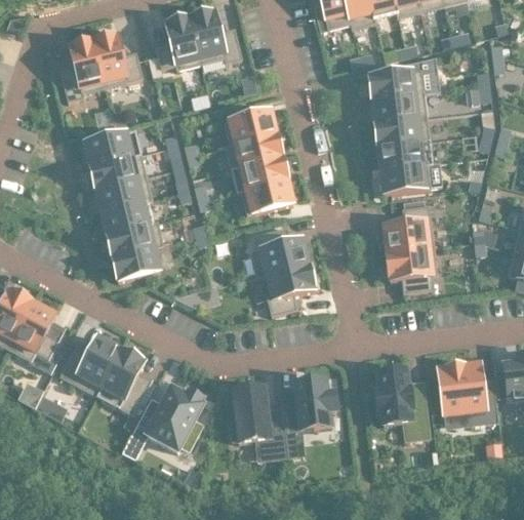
[(312,4),(319,33),(349,26),(350,30),(351,30),(348,15),(344,0),(318,0),(319,3),(312,4)]
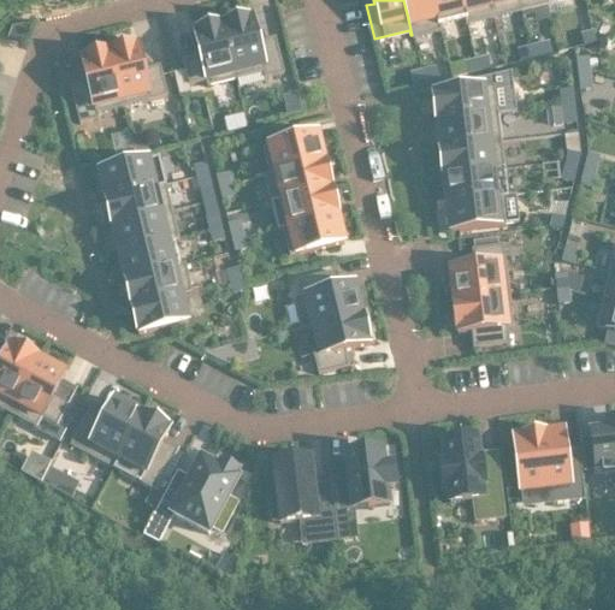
[(436,17),(431,0),(403,0),(408,18),(412,35),(439,29),(437,23),(436,17)]
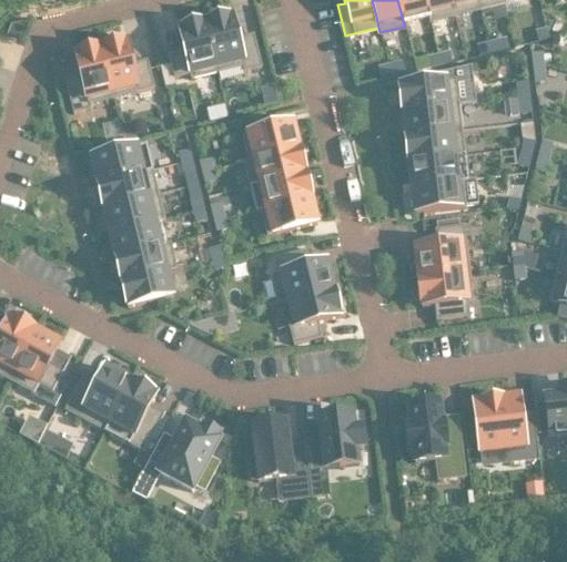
[(426,10),(424,0),(397,0),(402,16),(403,21),(428,14),(426,10)]
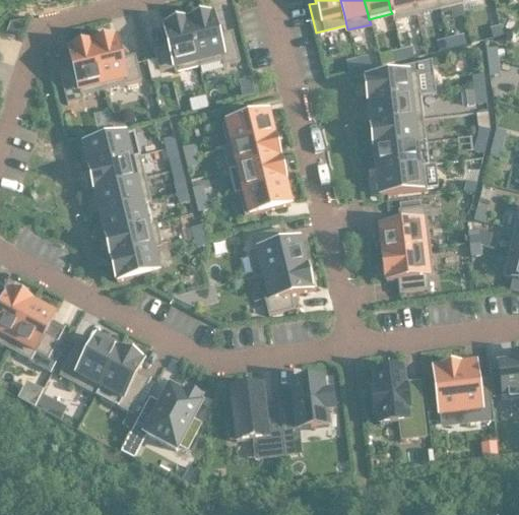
[(413,3),(412,0),(388,0),(390,9),(392,13),(393,18),(415,13),(413,3)]
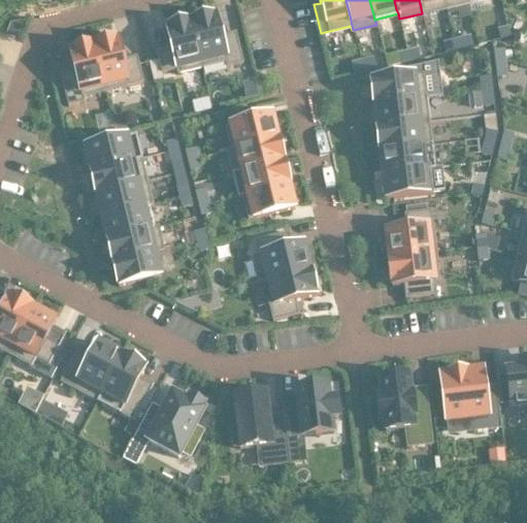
[(445,7),(442,0),(419,0),(420,3),(422,13),(445,7)]
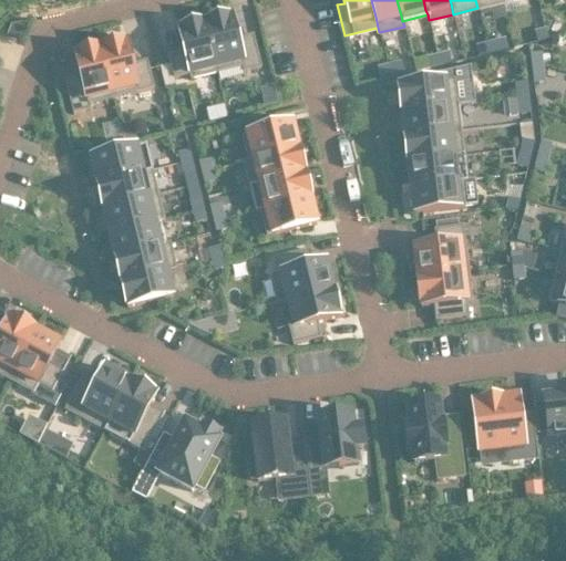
[(236,35),(230,13),(204,20),(216,70),(240,64),(242,69),(259,65),(251,31),(236,35)]
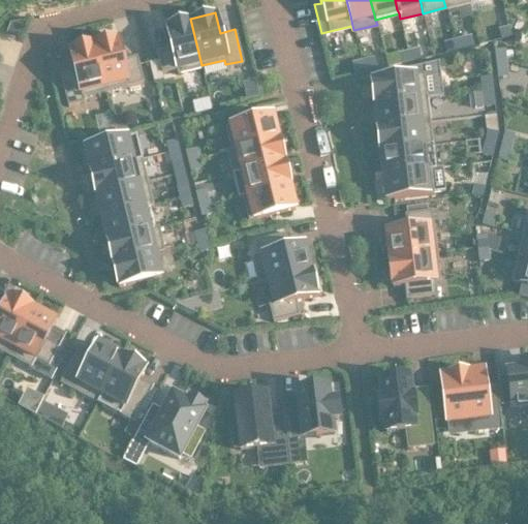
[(156,49),(161,70),(176,67),(177,71),(202,65),(190,19),(189,13),(164,20),(169,45),(156,49)]
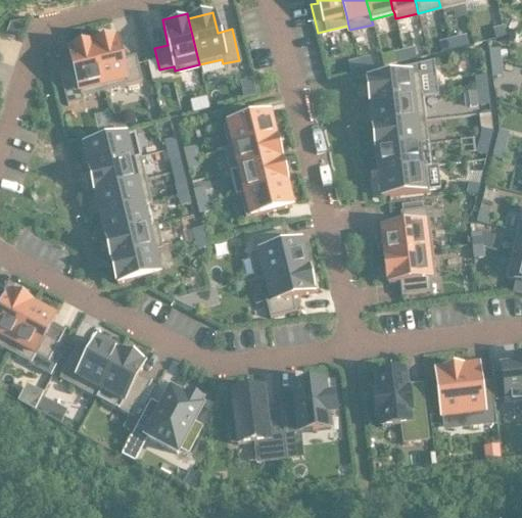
[(21,17),(10,18),(6,29),(15,32),(21,17)]
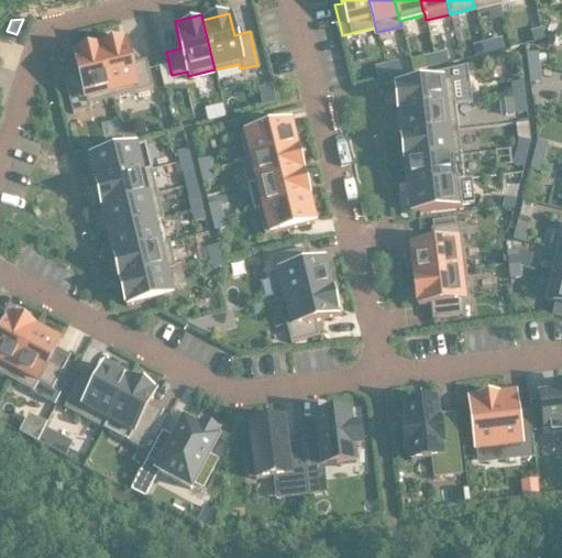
[(543,36),(540,25),(530,28),(532,39),(543,36)]
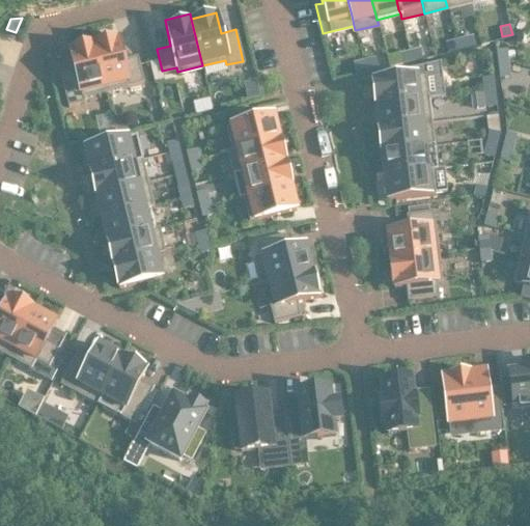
[(91,37),(93,43),(104,85),(105,89),(143,80),(142,76),(136,54),(122,57),(117,36),(116,32),(91,37)]
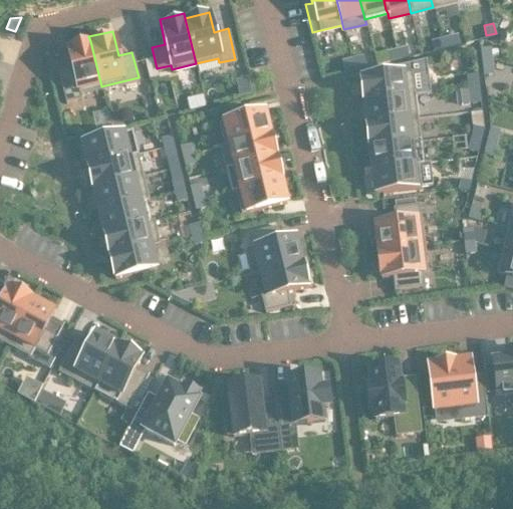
[(440,36),(442,46),(459,42),(457,32),(440,36)]
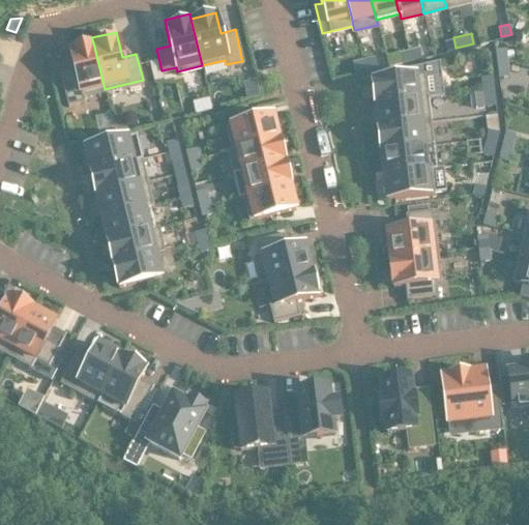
[(105,89),(104,85),(93,42),(91,37),(67,44),(68,49),(74,68),(59,73),(64,94),(67,104),(82,100),(80,95),(105,89)]
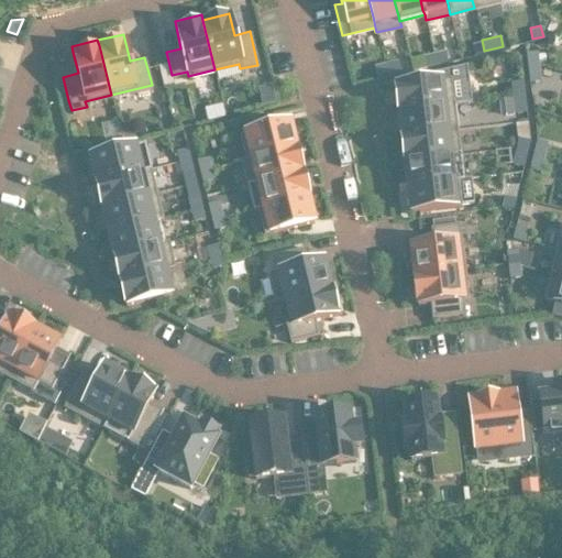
[(482,40),(471,42),(474,53),(484,51),(482,40)]
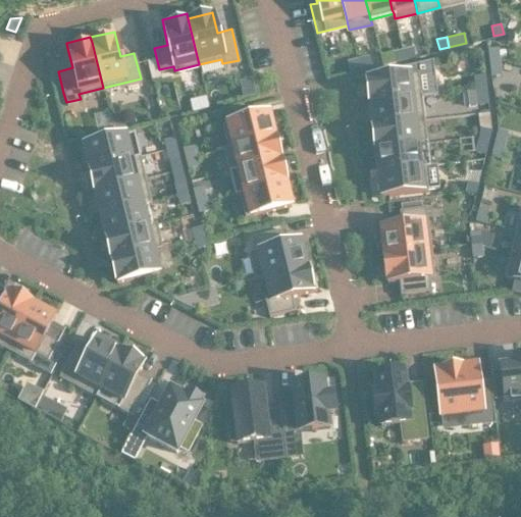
[(404,58),(414,55),(412,45),(402,48),(404,58)]
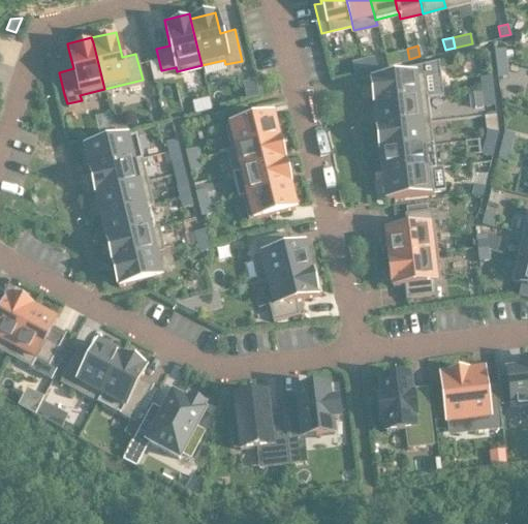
[(495,61),(505,60),(503,47),(493,48),(495,61)]
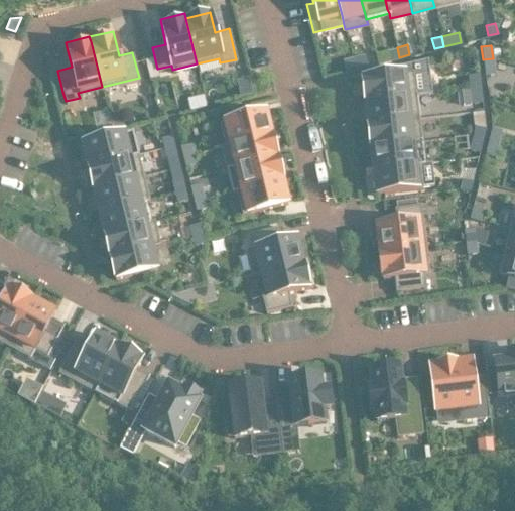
[(389,59),(399,57),(397,47),(387,49),(389,59)]
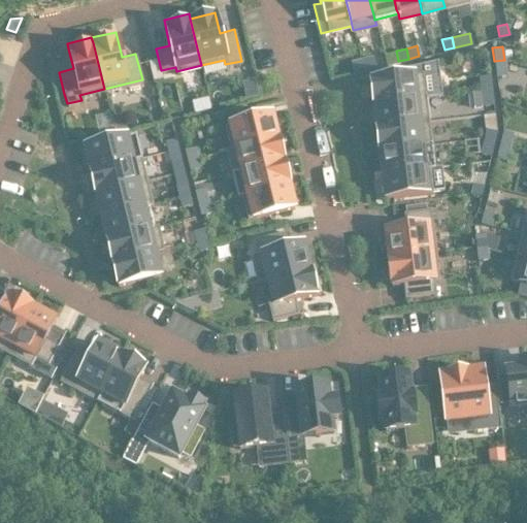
[(370,55),(360,58),(362,67),(372,65),(370,55)]
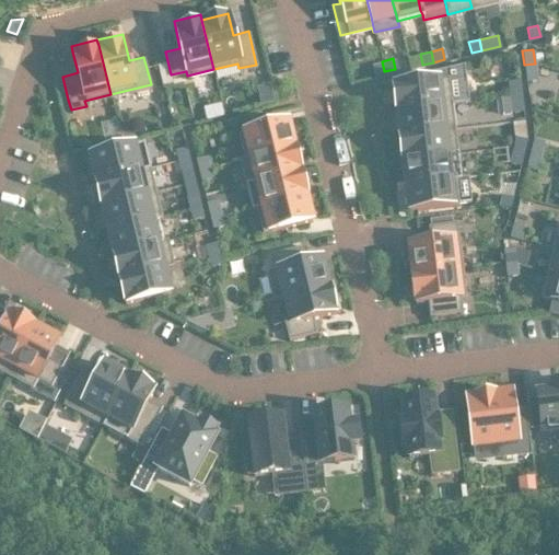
[(374,74),(384,71),(382,61),(371,64),(374,74)]
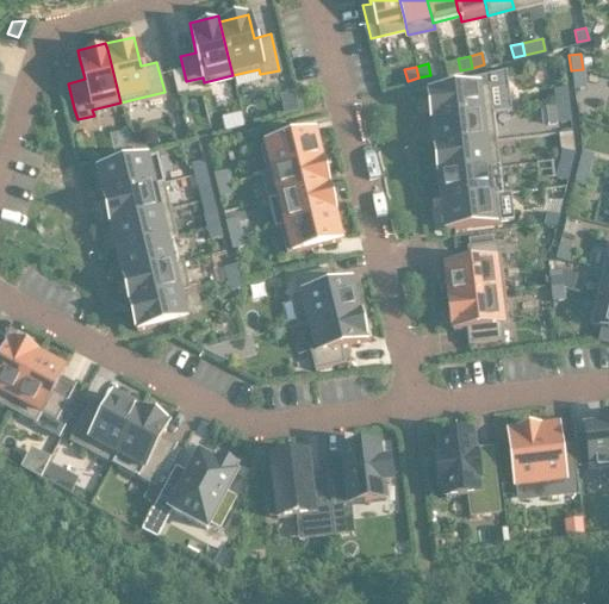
[(585,86),(583,69),(571,70),(573,87),(585,86)]
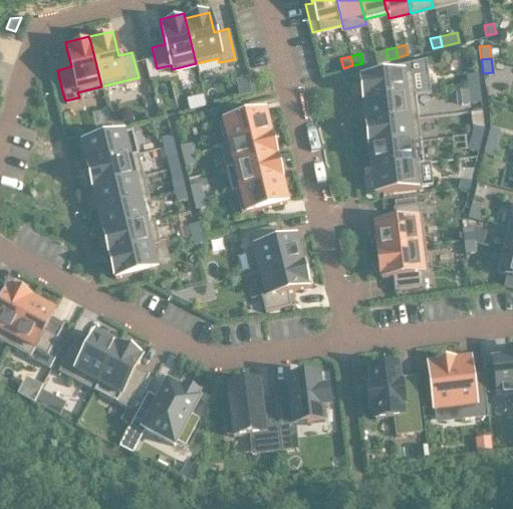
[(402,70),(360,75),(362,98),(405,93),(415,92),(412,69),(402,70)]
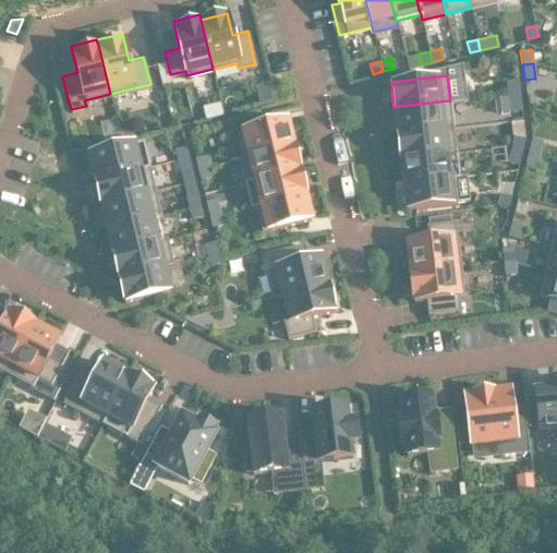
[(506,79),(508,94),(519,93),(517,77),(506,79)]
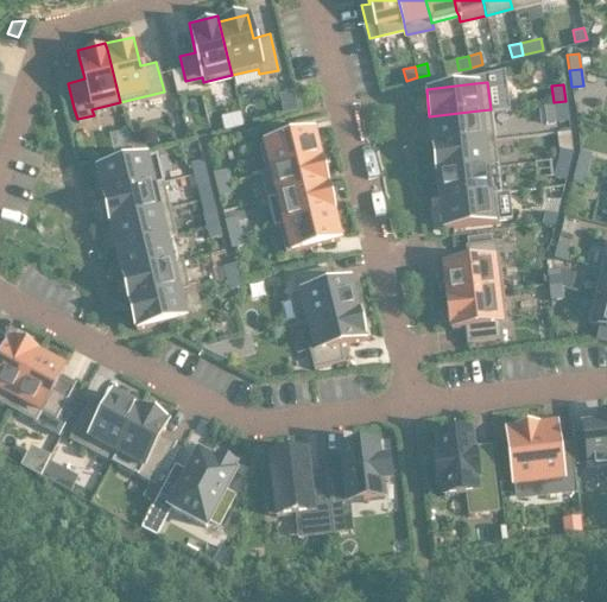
[(566,101),(554,102),(556,120),(568,118),(566,101)]
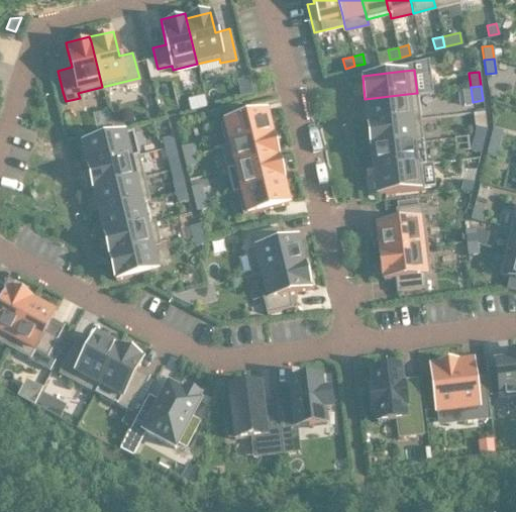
[(365,99),(368,122),(419,116),(417,93),(407,94),(365,99)]
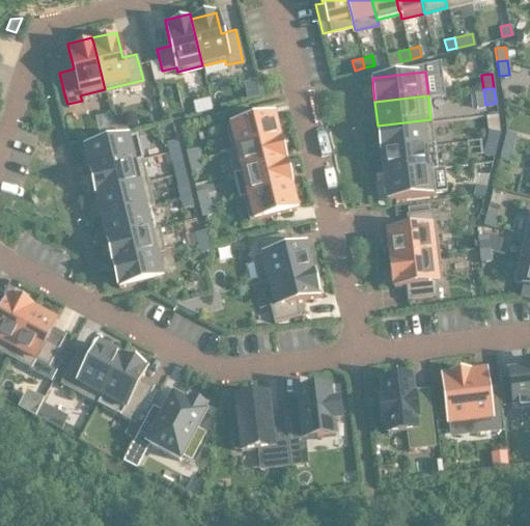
[(122,112),(111,115),(114,131),(127,129),(122,112)]
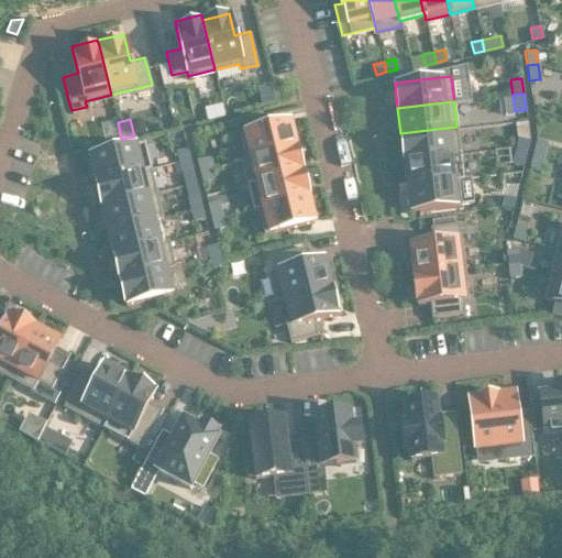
[(250,155),(295,145),(288,119),(244,130),(239,131),(245,157),(250,155)]
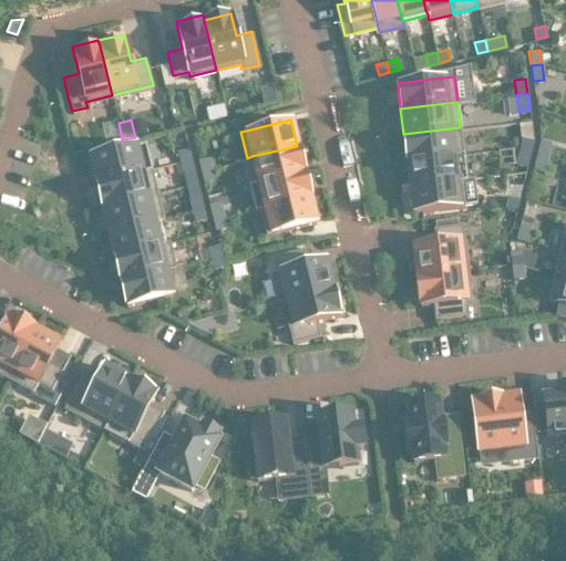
[(460,127),(403,134),(405,147),(403,147),(404,158),(407,158),(407,159),(463,153),(460,127)]
